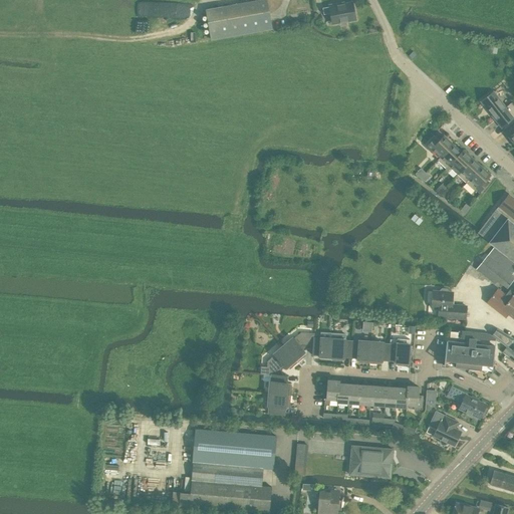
[(212,40),(272,29),(266,0),(263,0),(206,10),(212,40)]
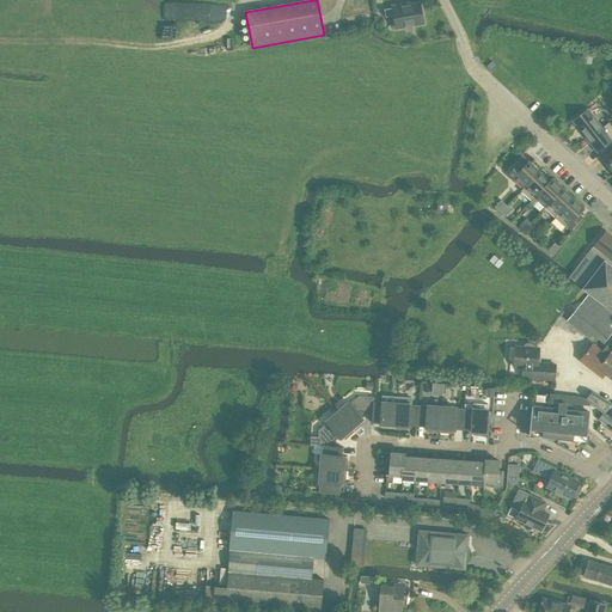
[(423,24),(420,4),(403,6),(403,4),(392,6),(392,8),(384,10),(385,18),(393,16),(396,29),(423,24)]
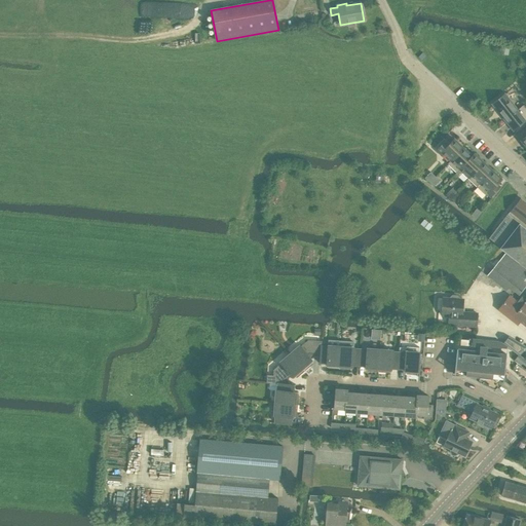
[(517,109),(503,94),(492,104),(506,122),(512,117),(518,124),(525,118),(525,106),(524,104),(517,109)]
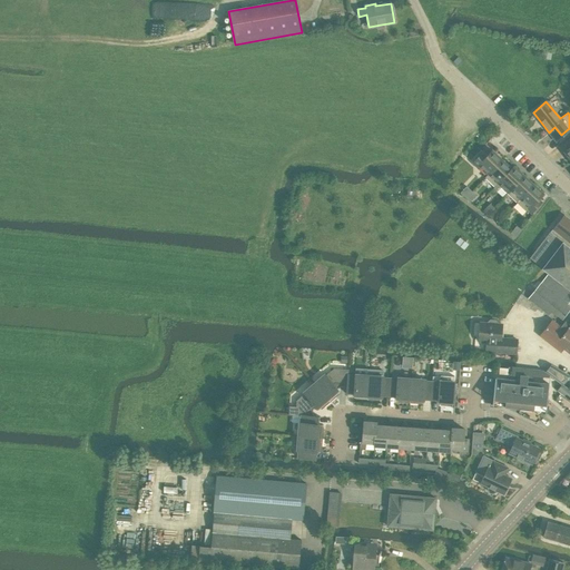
[(483,153),(472,163),(479,169),(481,167),(489,174),(502,160),(492,150),(487,156),(483,153)]
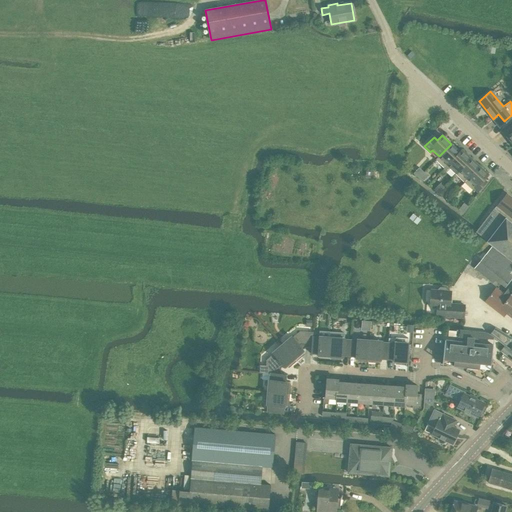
[(439,156),(435,160),(444,168),(460,152),(459,152),(451,144),(439,156)]
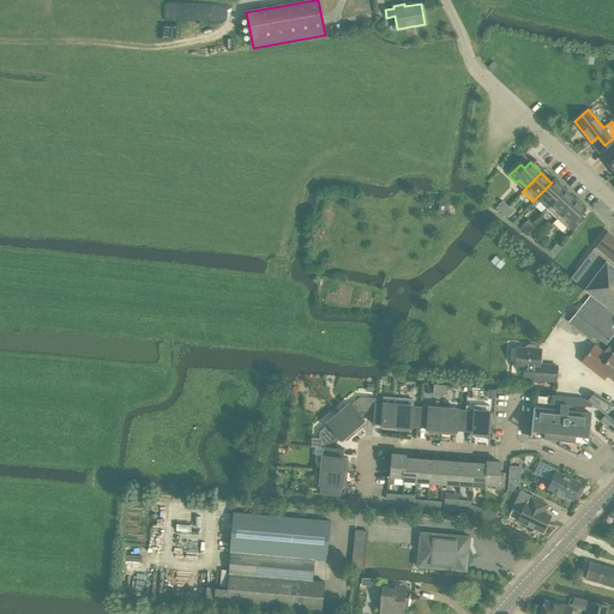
[(552,182),(533,202),(535,204),(537,202),(546,209),(564,190),(553,179),(551,182),(552,182)]
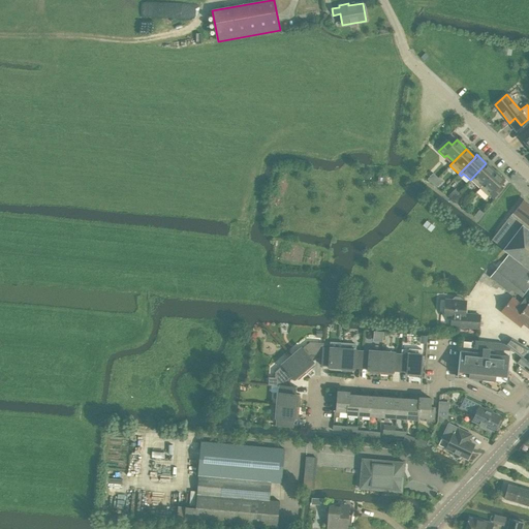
[(486,163),(470,180),(479,188),(495,172),(486,163)]
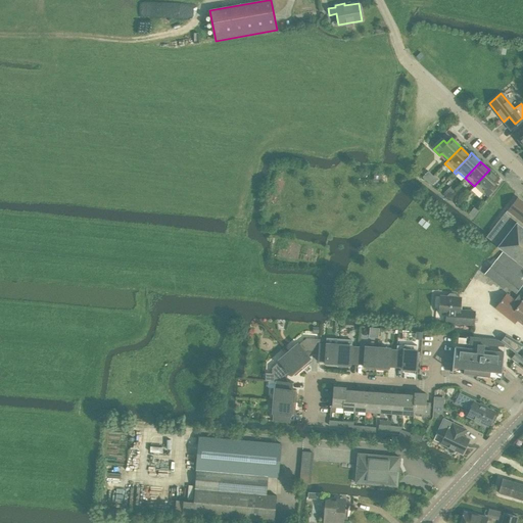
[(489,170),(474,186),(483,195),(484,193),(487,196),(497,186),(494,183),(498,178),(489,170)]
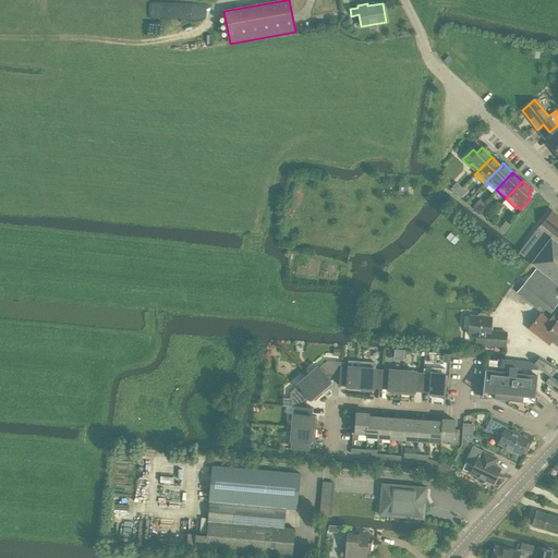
[(456,194),(462,187),(457,182),(450,189),(456,194)]
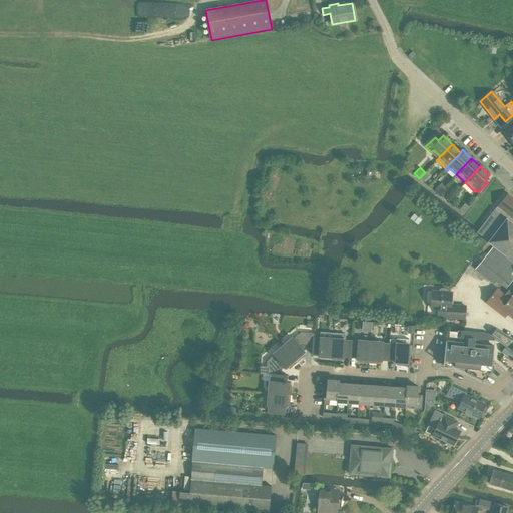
[(423,181),(428,176),(425,172),(419,178),(423,181)]
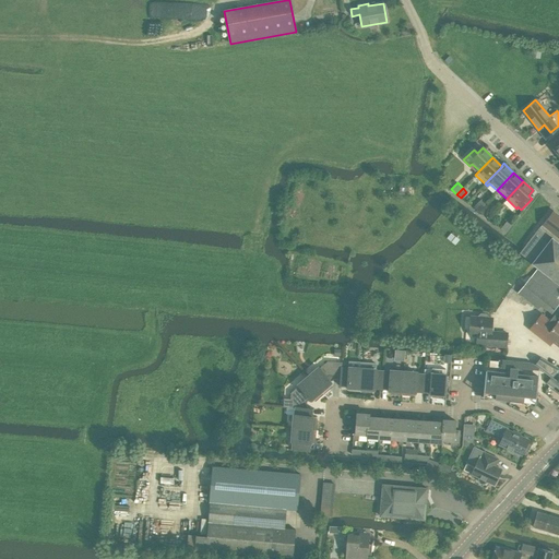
[(479,201),(474,207),(478,211),(484,204),(479,201)]
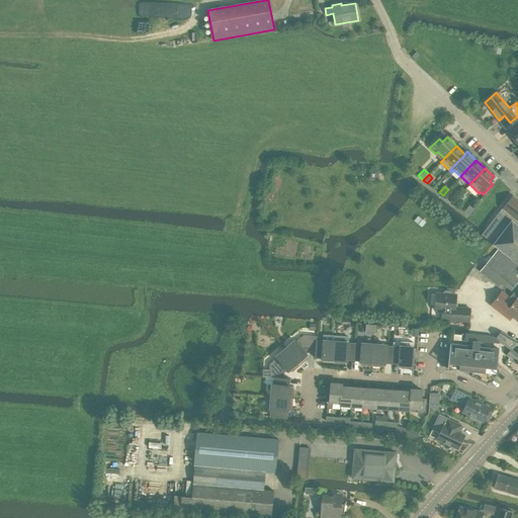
[(448,189),(443,195),(446,199),(452,193),(448,189)]
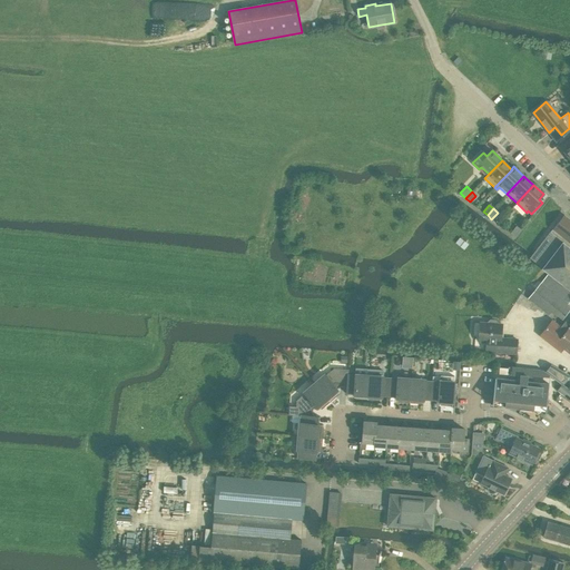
[(569,218),(564,215),(531,256),(530,258),(534,262),(542,268),(569,291),(569,218)]
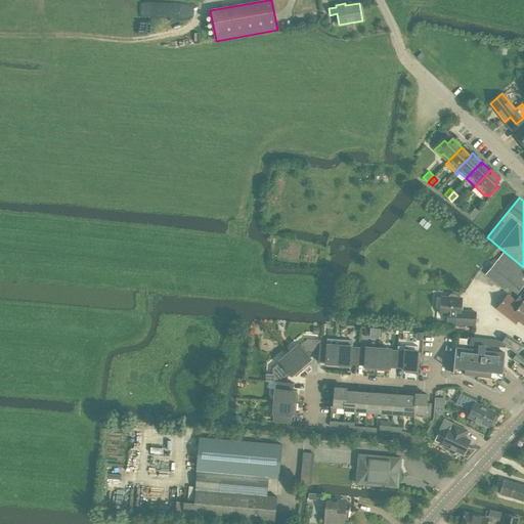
[(474,217),(479,211),(475,208),(470,214),(474,217)]
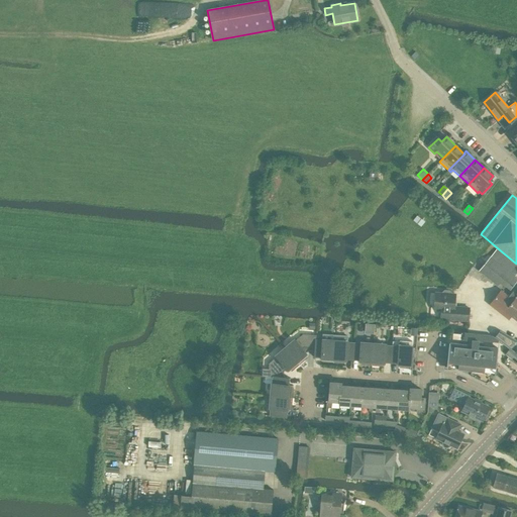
[(417,215),(413,220),(421,227),(425,222),(417,215)]
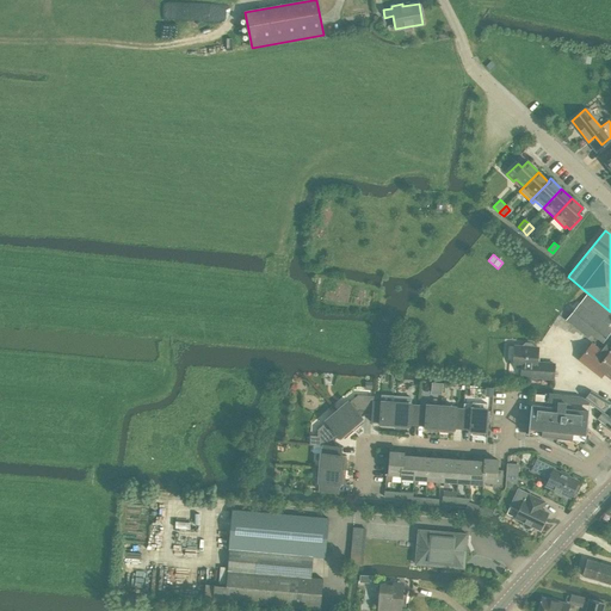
[(610,323),(610,313),(587,295),(580,304),(579,303),(566,320),(588,338),(591,334),(603,344),(610,332),(610,327),(609,327),(610,323)]
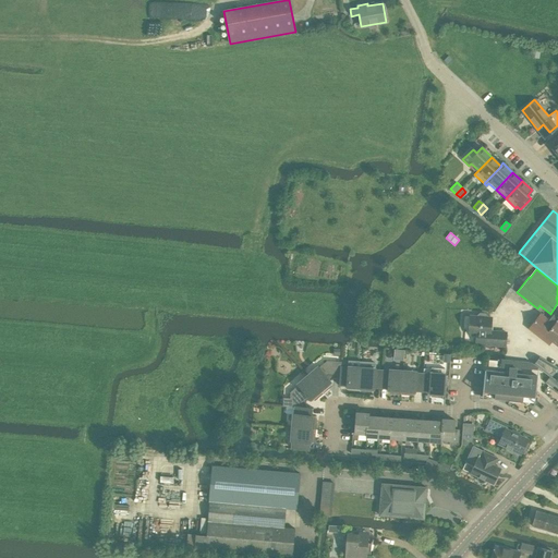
[(557,314),(555,312),(549,319),(541,313),(528,329),(549,346),(552,342),(557,347),(557,314)]
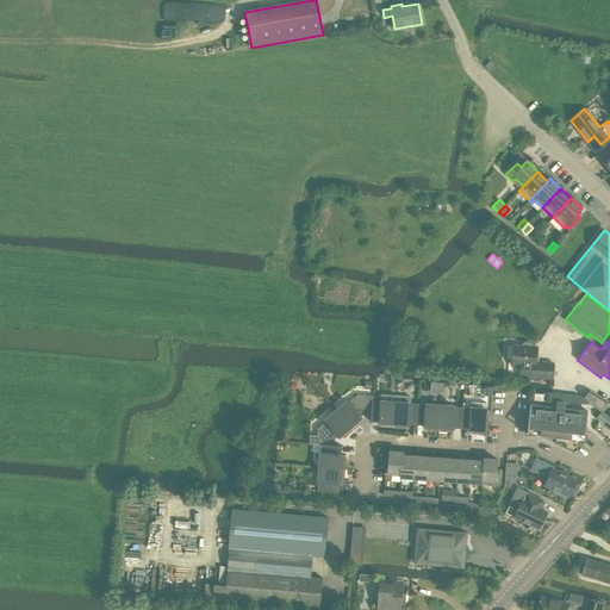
[(533,347),(533,346),(530,343),(524,343),(522,344),(522,347),(514,346),(512,366),(521,367),(520,377),(553,379),(554,363),(536,362),(537,348),(533,347)]
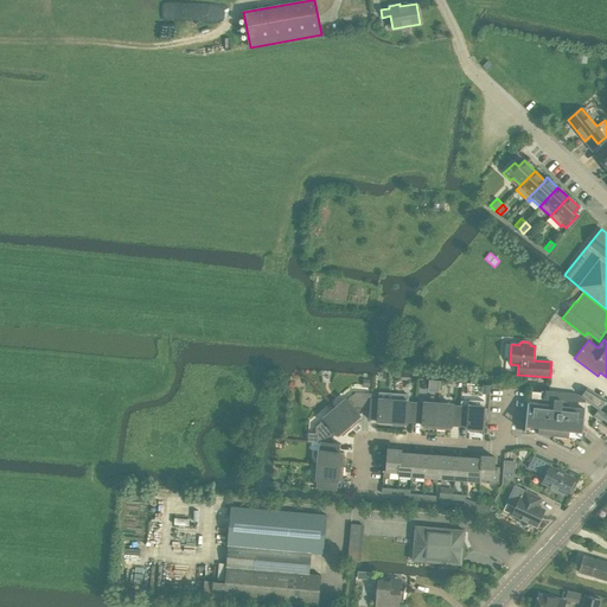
[(599,409),(606,401),(587,389),(581,396),(598,409),(599,409)]
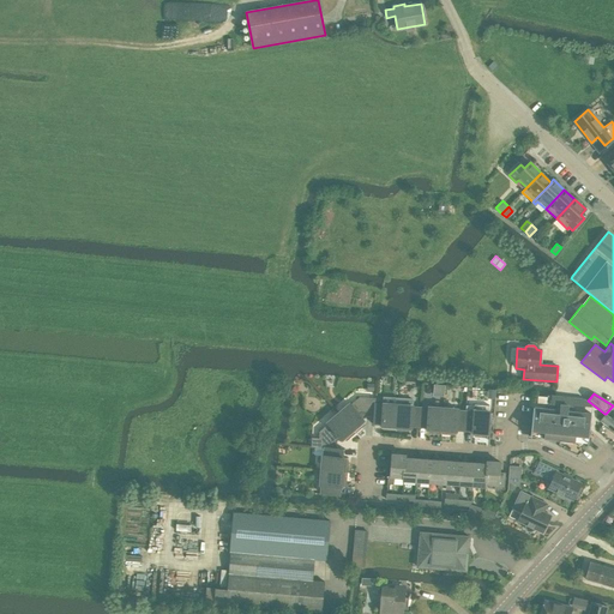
[(531,435),(531,438),(587,443),(589,413),(567,410),(567,407),(573,408),(573,404),(582,405),(582,399),(552,396),(552,404),(560,405),(559,409),(534,405),(531,435)]
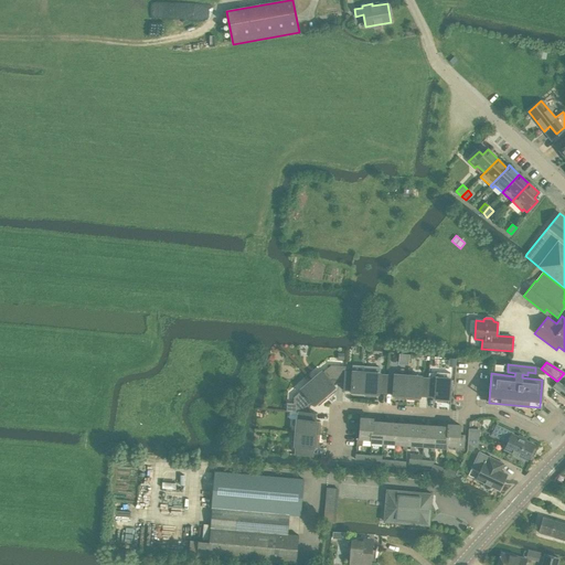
[(345,372),(345,366),(331,365),(322,372),(322,371),(311,380),(327,398),(333,393),(332,392),(337,388),(333,385),(337,383),(344,383),(345,372)]
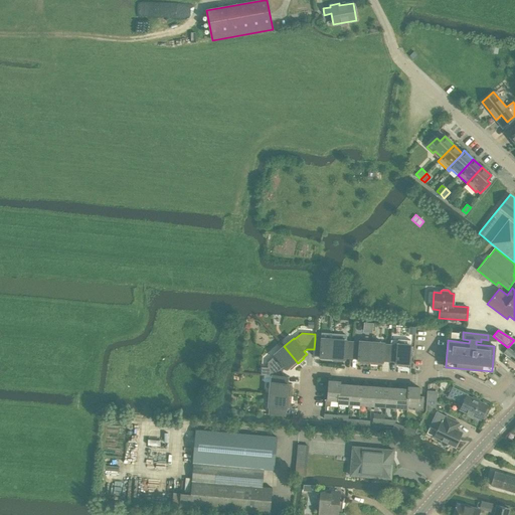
[(332,361),(334,334),(322,333),(321,340),(315,339),(314,349),(313,354),(320,355),(320,359),(325,359),(325,360),(332,361)]
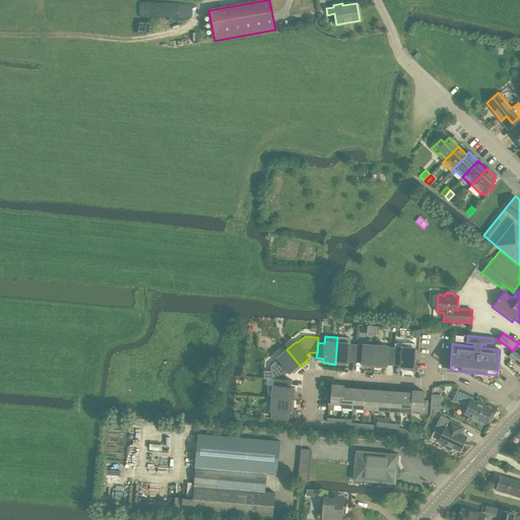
[(354,361),(355,345),(349,345),(349,338),(337,337),(335,365),(342,365),(342,364),(347,365),(348,361),(354,361)]
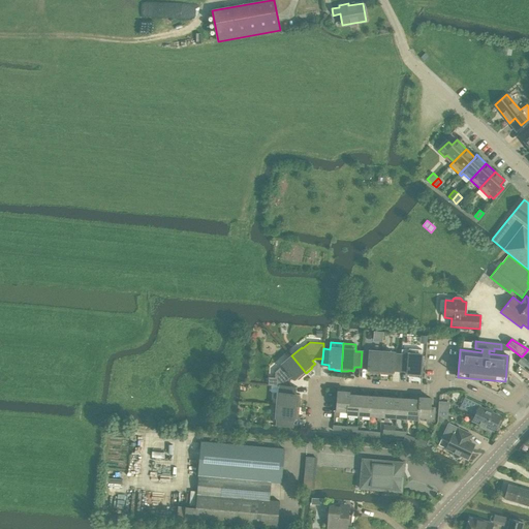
[(421,354),(422,350),(408,349),(408,350),(402,349),(401,354),(400,370),(407,371),(407,374),(412,375),(412,376),(419,377),(421,366),(423,366),(421,359),(422,354),(421,354)]
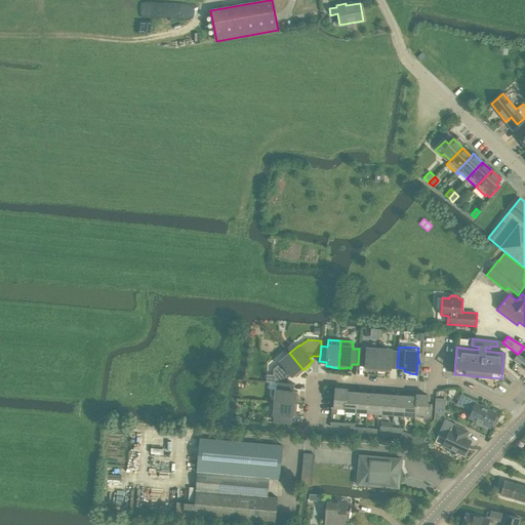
[(377,371),(378,349),(366,348),(366,350),(359,349),(358,364),(365,365),(365,369),(370,369),(370,370),(377,371)]
